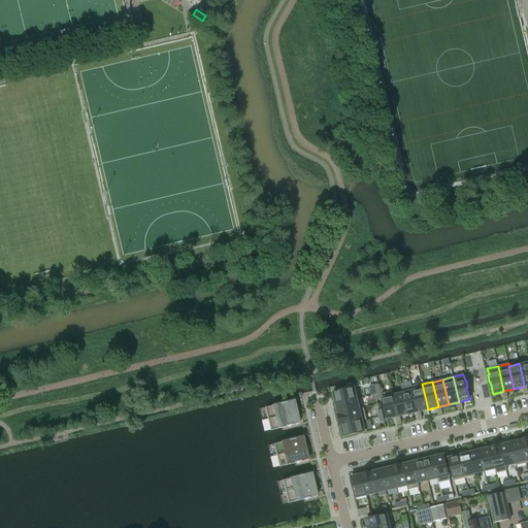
[(422,384),(411,387),(418,411),(420,411),(428,409),(422,384)]
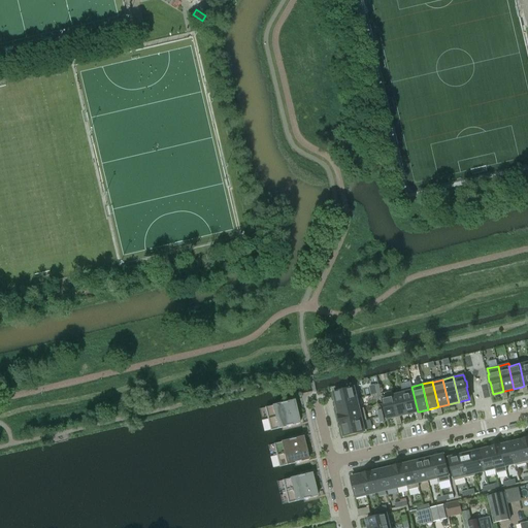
[(411,387),(401,389),(402,394),(403,394),(407,415),(416,413),(418,411),(411,387)]
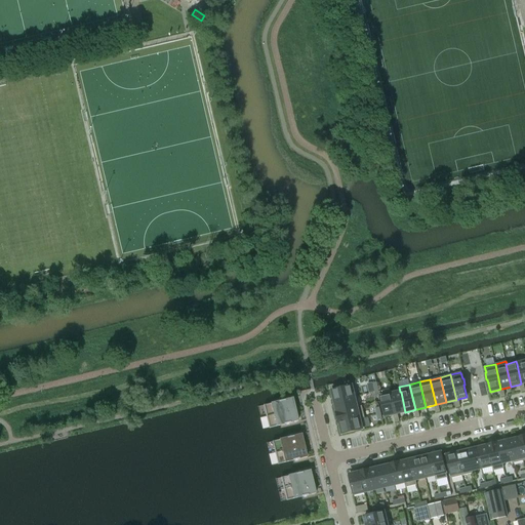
[(331,391),(334,402),(357,396),(354,386),(339,389),(333,390),(331,391)]
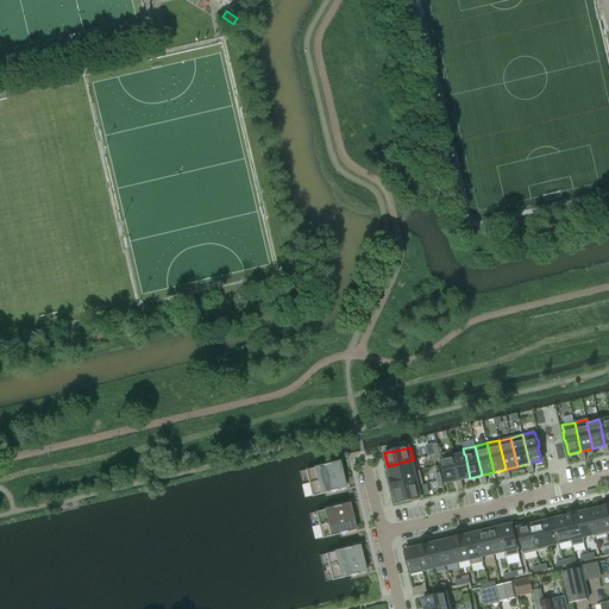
[(452,451),(439,454),(440,458),(440,460),(446,483),(456,481),(458,481),(453,457),(452,451)]
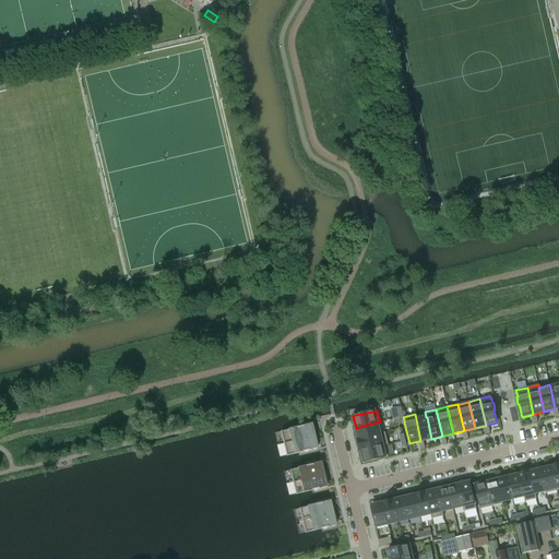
[(416,419),(420,441),(423,440),(431,439),(427,417),(426,417),(416,419)]
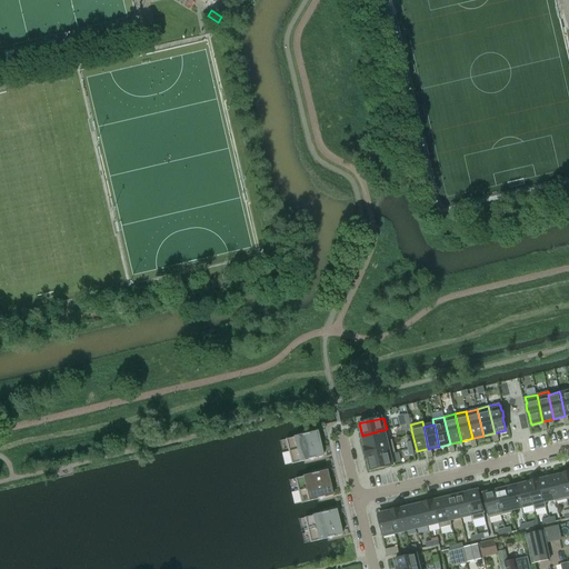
[(390,441),(389,441),(387,429),(362,436),(366,447),(390,441)]
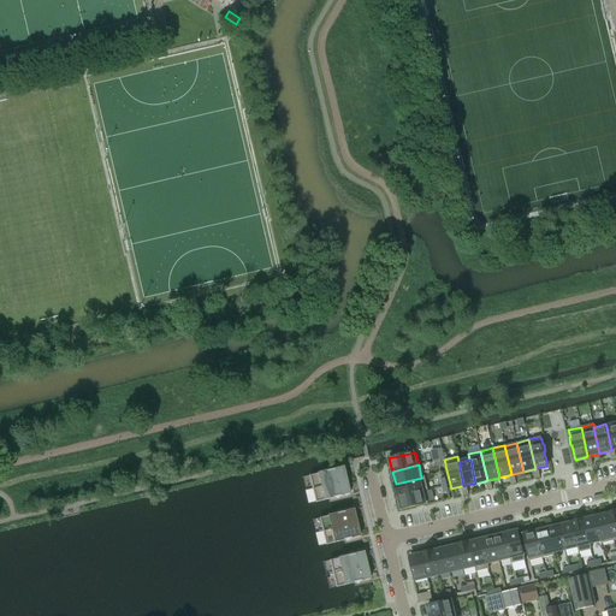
[(309,475),(312,489),(347,480),(343,467),(341,468),(333,469),(326,472),(309,475)]
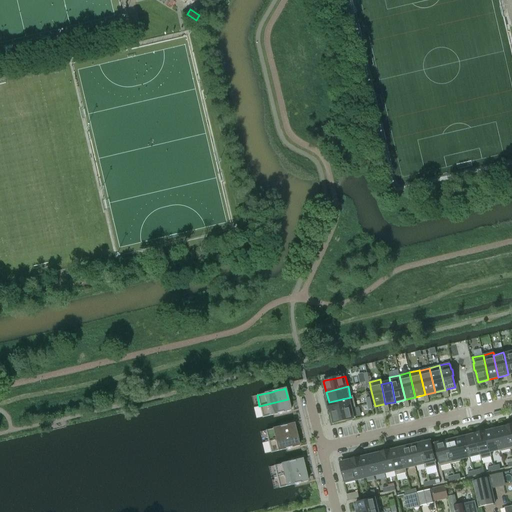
[(331,413),(353,407),(353,408),(355,407),(353,396),(350,397),(351,397),(329,402),(328,402),(331,413)]
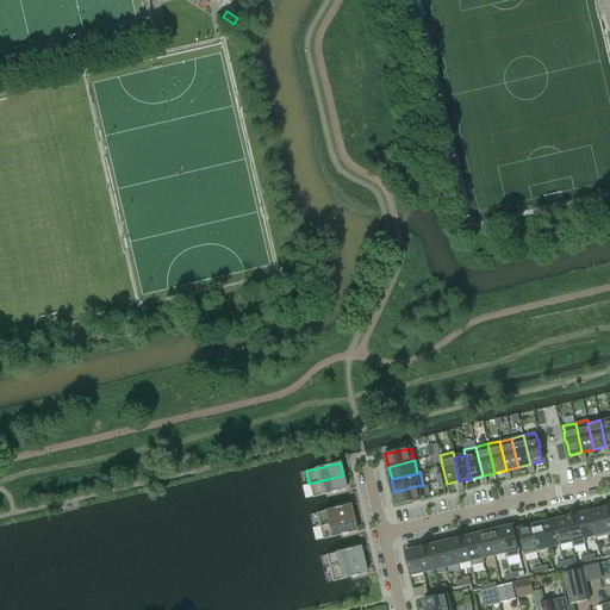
[(343,475),(309,484),(312,497),(330,493),(337,492),(337,491),(343,490),(346,490),(343,475)]
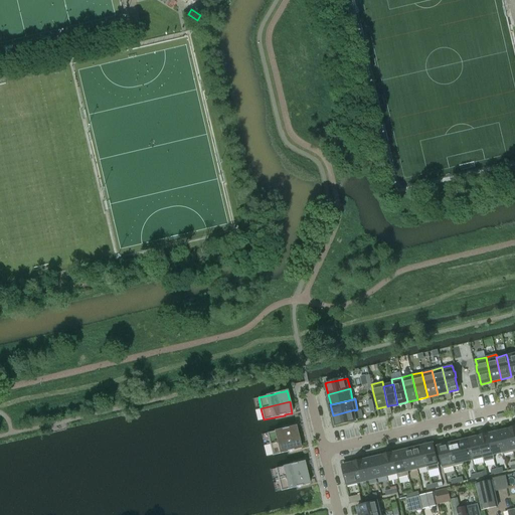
[(358,420),(355,410),(355,409),(333,415),(336,426),(347,423),(348,424),(354,422),(354,421),(358,420)]
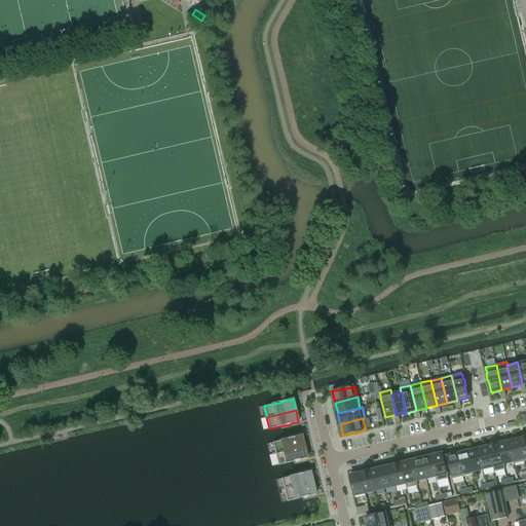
[(275,454),(304,447),(302,435),(299,436),(294,437),(288,439),(272,442),(275,454)]
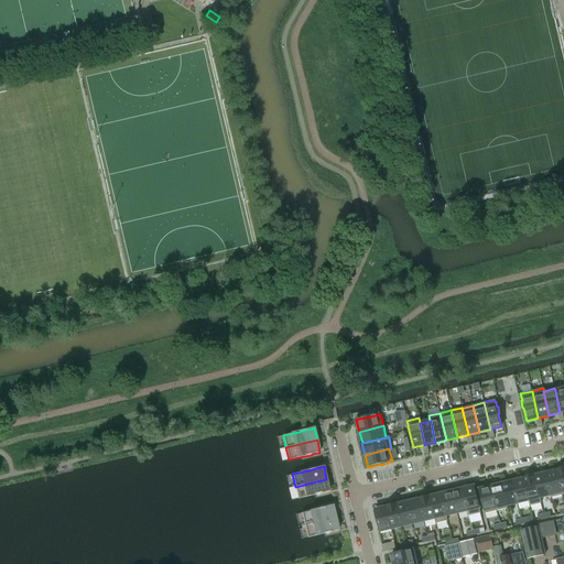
[(556,472),(545,474),(551,496),(550,496),(551,498),(562,496),(556,472)]
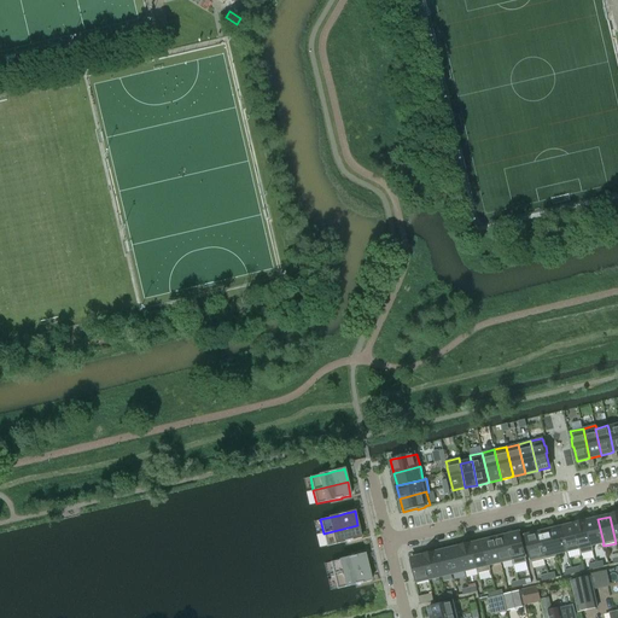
[(592,546),(602,543),(604,543),(598,519),(586,522),(592,546)]
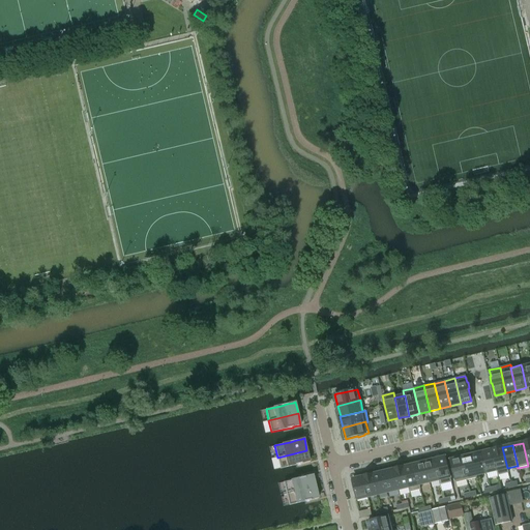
[(492,450),(497,470),(496,470),(498,475),(508,473),(507,468),(502,447),(492,450)]
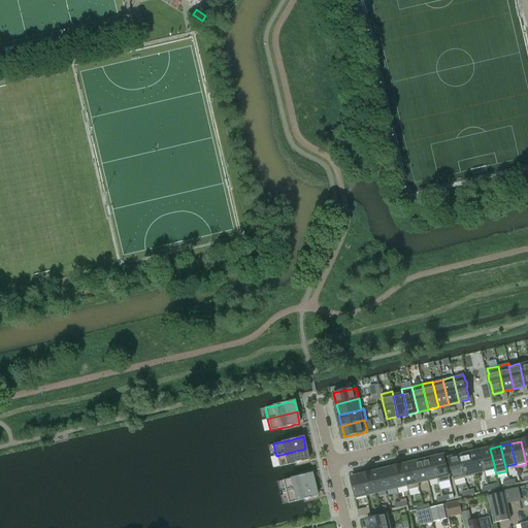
[(305,449),(276,456),(279,467),(294,463),(300,462),(306,460),(306,461),(308,460),(305,449)]
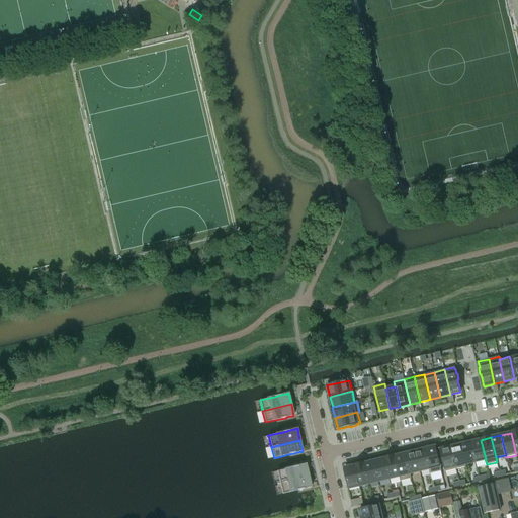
[(486,459),(481,440),(470,442),(476,462),(485,459),(486,459)]
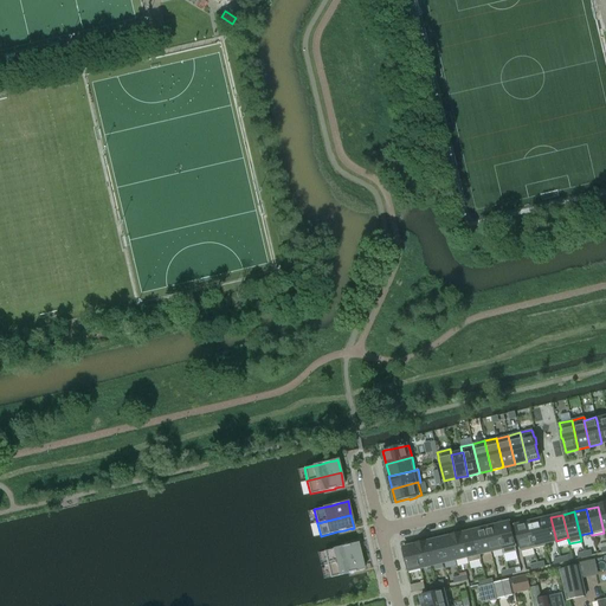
[(545,543),(556,541),(550,517),(539,521),(545,543)]
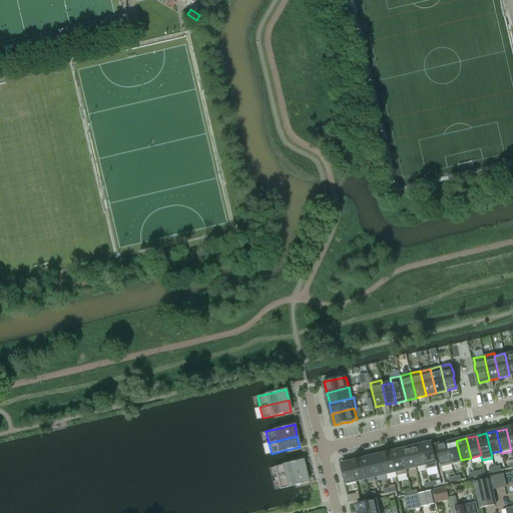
[(462,462),(461,460),(456,441),(446,443),(452,465),(462,462)]
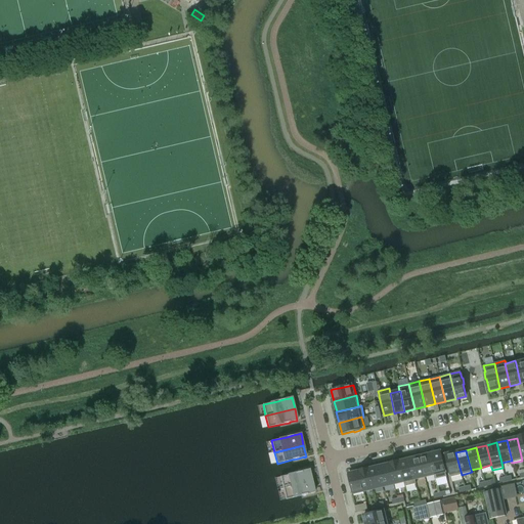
[(440,451),(430,454),(435,475),(434,475),(435,479),(446,477),(440,451)]
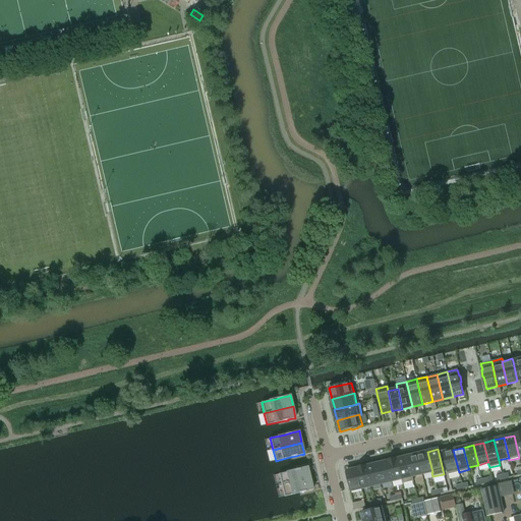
[(459,472),(453,450),(443,452),(448,474),(459,472)]
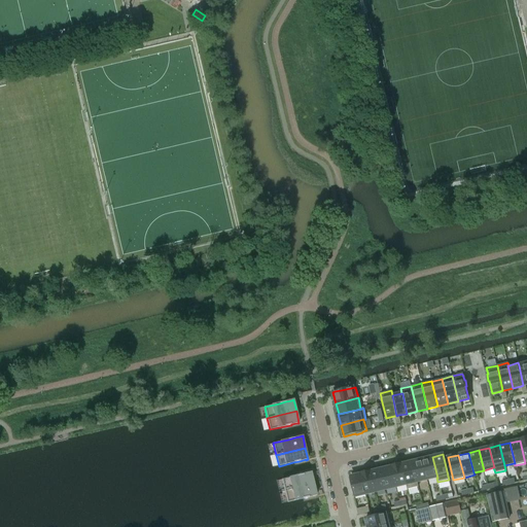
[(432,457),(422,459),(427,480),(436,478),(437,478),(432,457)]
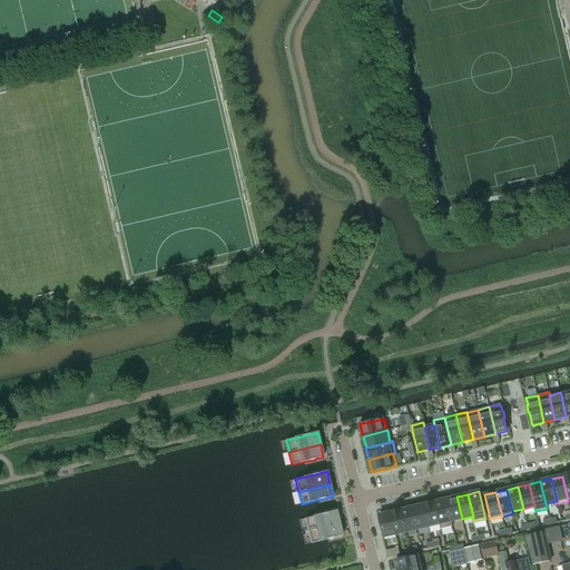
[(462,519),(457,497),(445,500),(451,521),(462,519)]
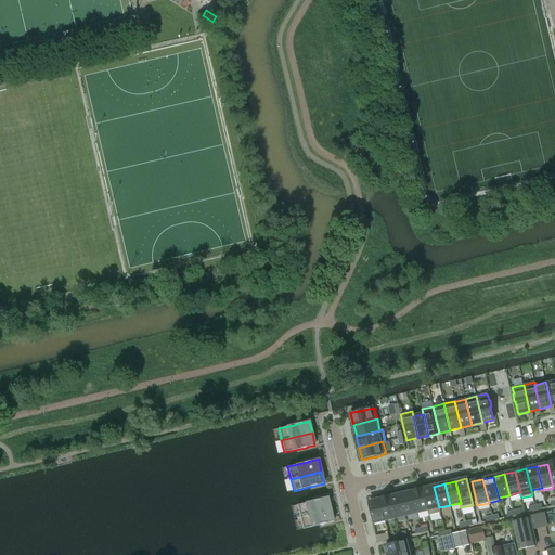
[(434,487),(423,489),(428,511),(427,511),(428,515),(440,513),(439,507),(434,487)]
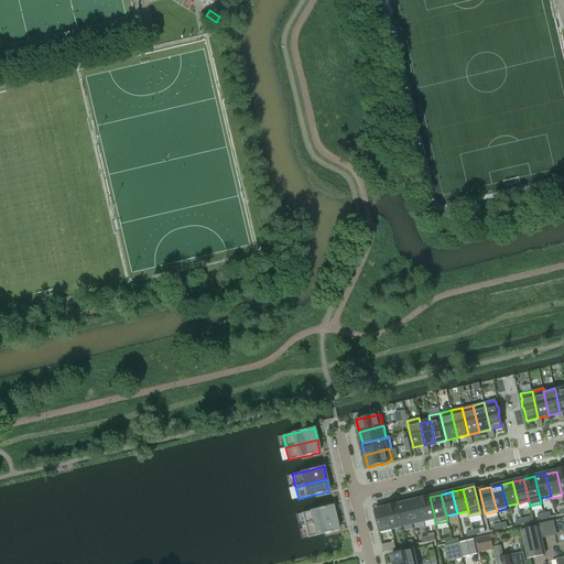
[(435,519),(430,497),(419,499),(424,521),(434,519),(435,519)]
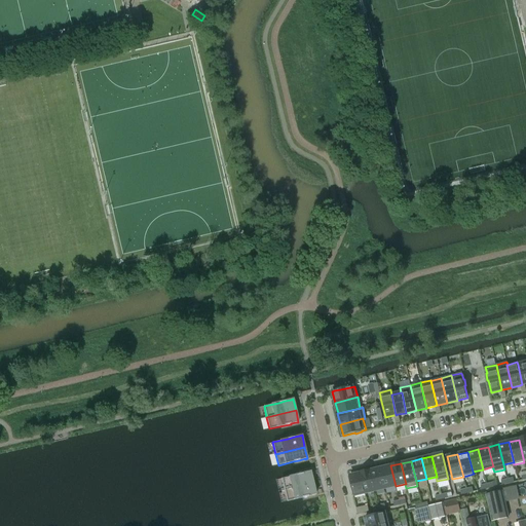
[(390,465),(380,468),(385,488),(396,486),(390,465)]
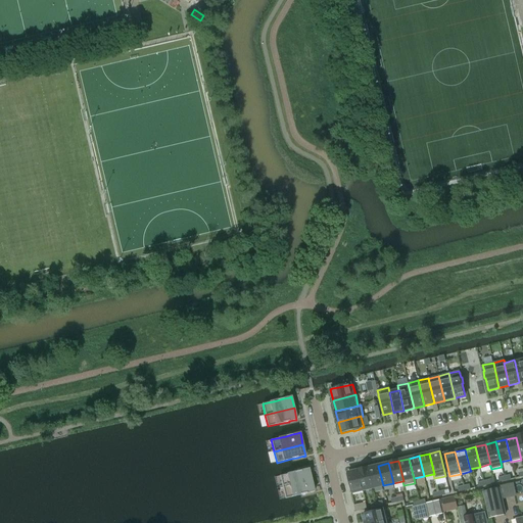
[(383,485),(378,466),(368,468),(373,488),(383,485)]
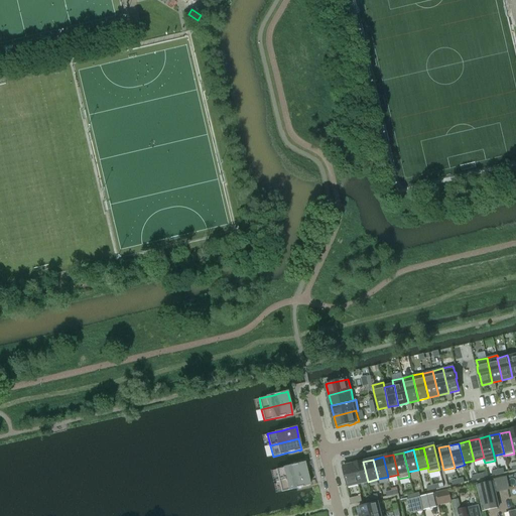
[(353,464),(353,465),(358,484),(368,482),(363,462),(353,464)]
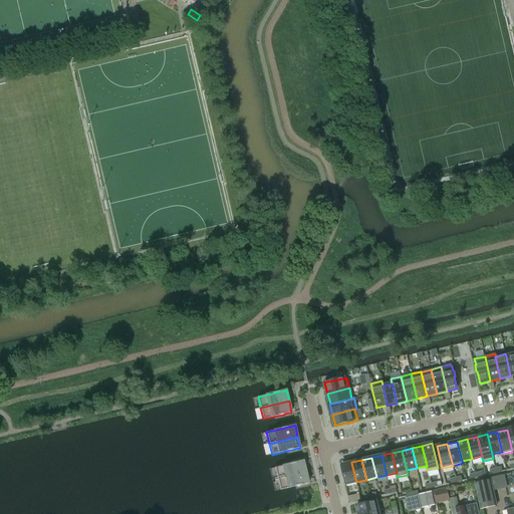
[(275,468),(277,479),(306,472),(303,461),(301,461),(295,463),(289,464),(275,468)]
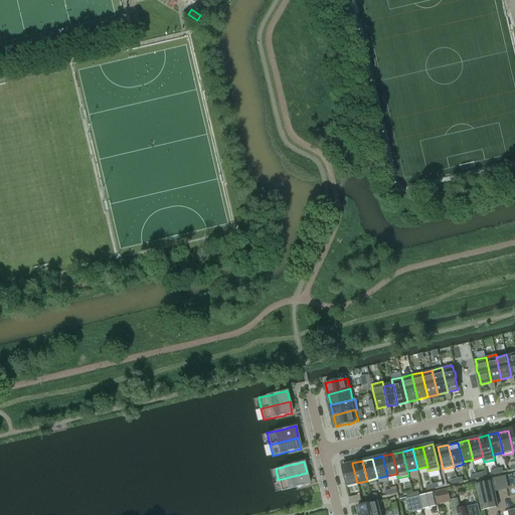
[(357,483),(352,464),(342,466),(345,478),(344,478),(346,485),(346,484),(347,486),(357,483)]
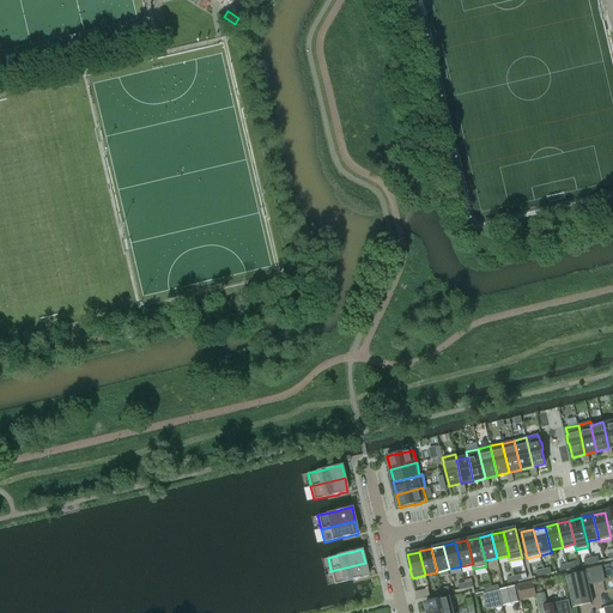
[(365,563),(331,571),(334,584),(352,581),(359,578),(365,577),(368,576),(365,563)]
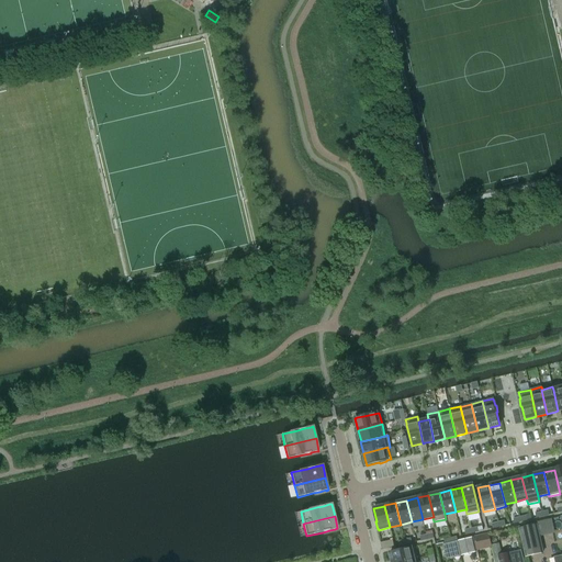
[(551,519),(537,523),(537,525),(539,535),(554,532),(551,519)]
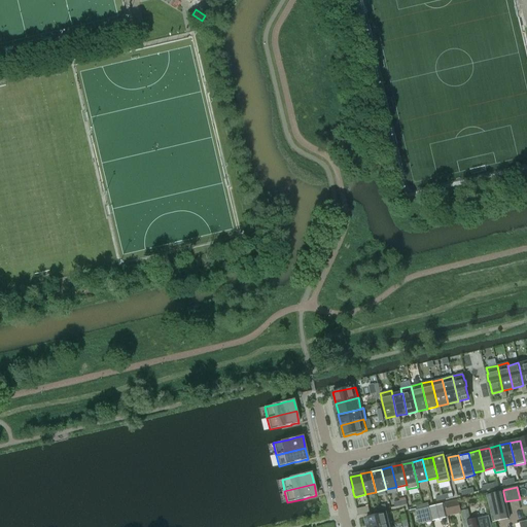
[(493,522),(510,519),(505,501),(503,492),(487,495),(493,522)]
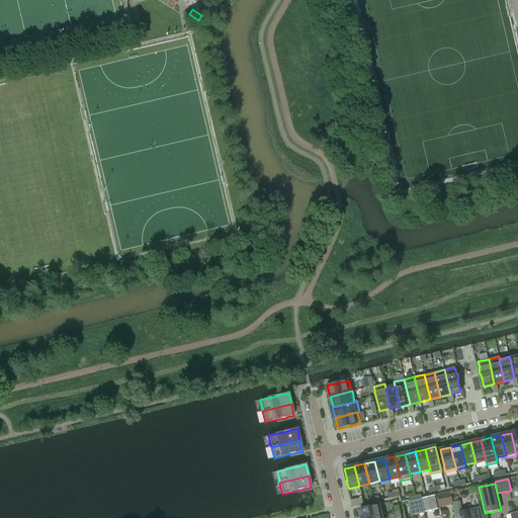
[(437,495),(439,503),(440,507),(452,504),(450,492),(437,495)]
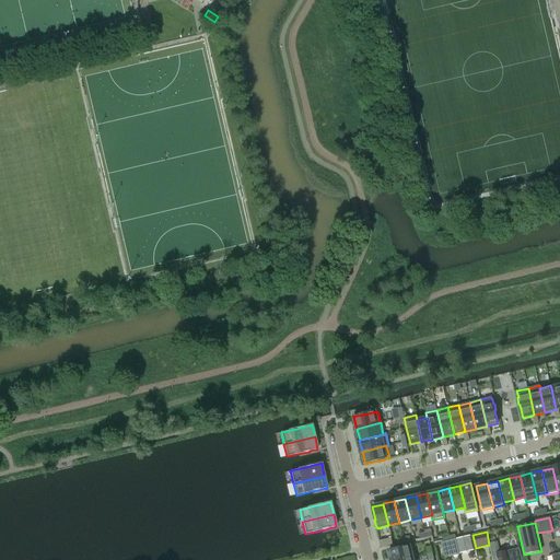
[(456,539),(459,555),(475,550),(471,535),(461,538),(456,539)]
